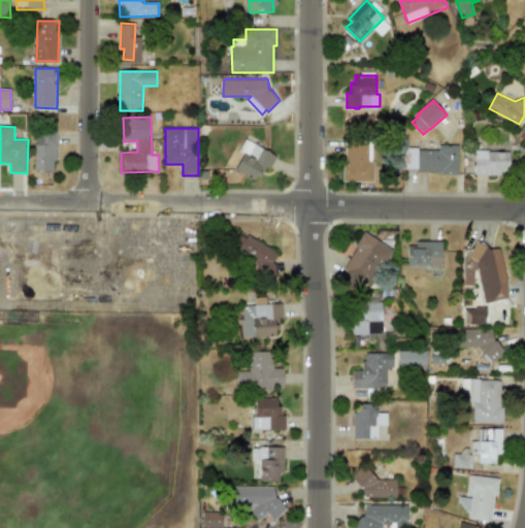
[(35,170),(57,171),(57,134),(36,134),(35,170)]
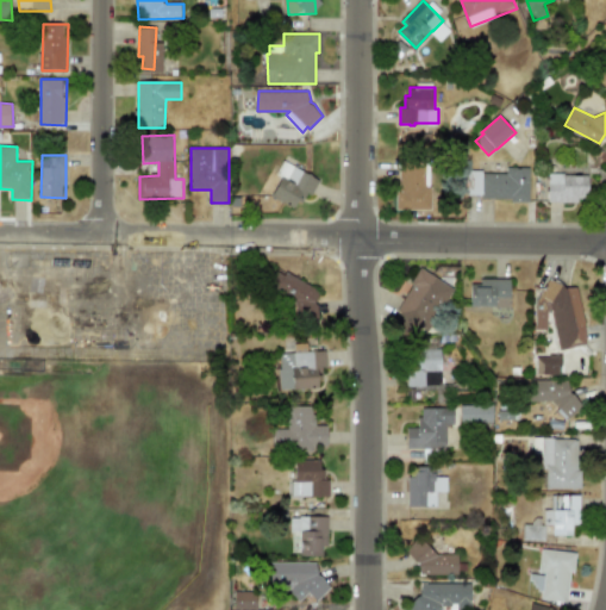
[(272,195),(297,210),(306,192),(312,195),(320,181),(285,161),(277,174),(282,178),(272,195)]
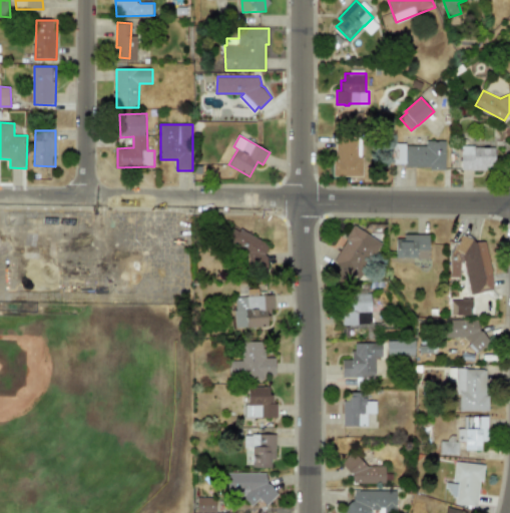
[(334,177),(363,177),(363,137),(338,136),(337,161),(334,161),(334,177)]
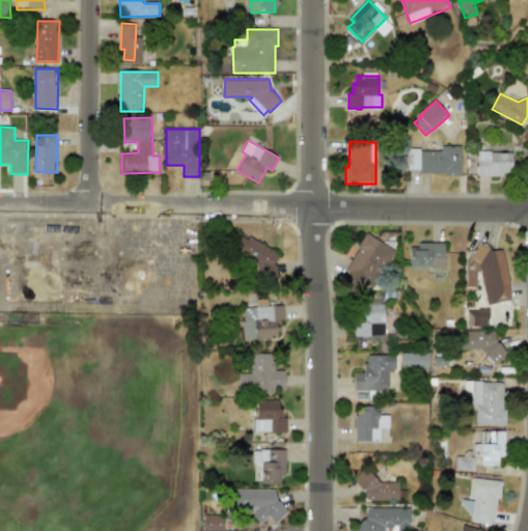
[(409,148),(420,148),(420,150),(442,150),(442,145),(463,145),(462,176),(446,176),(446,173),(419,173),(419,170),(409,170),(409,148)]
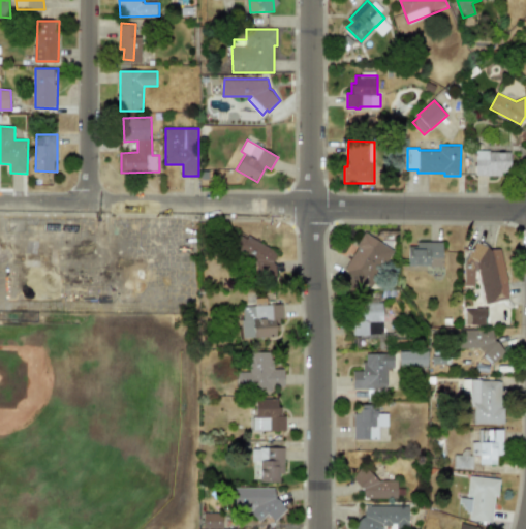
[(477,150),(492,150),(492,151),(513,151),(512,170),(504,170),(504,176),(477,175),(477,150)]
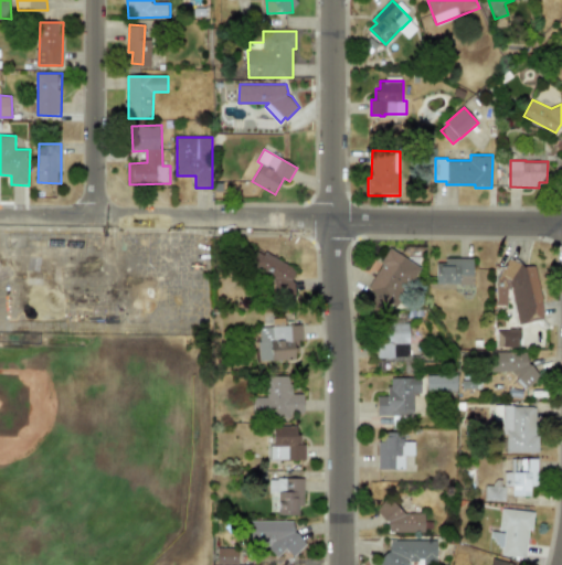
[(420,265),(391,249),(368,295),(396,309),(420,265)]
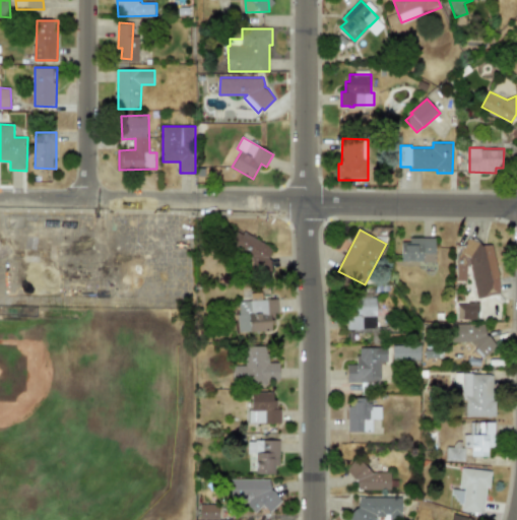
[(266,237),(238,243),(241,255),(251,252),(257,275),(274,271),(266,237)]
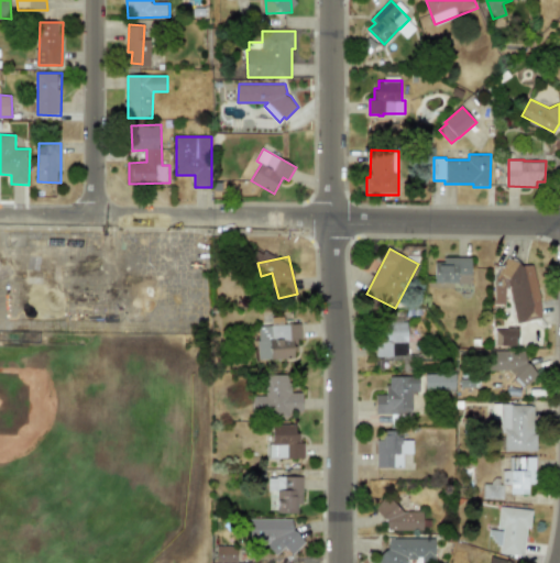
[(436,284),(472,284),(473,258),(446,257),(446,263),(436,263),(436,284)]
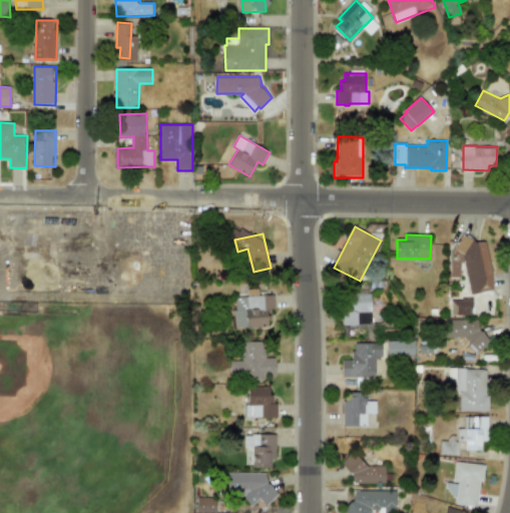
[(495,290),(486,238),(452,244),(457,276),(468,274),(472,294),(495,290)]
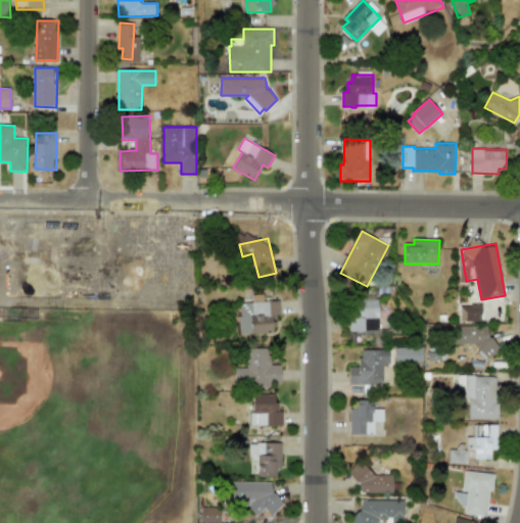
[(380,331),(379,299),(350,299),(350,332),(380,331)]
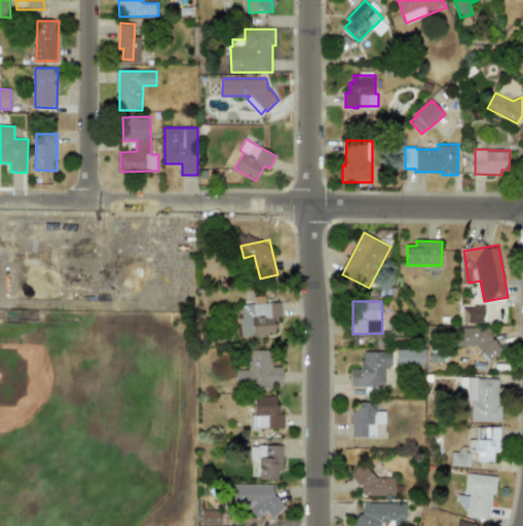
[(243,304),(243,336),(279,335),(279,303),(243,304)]
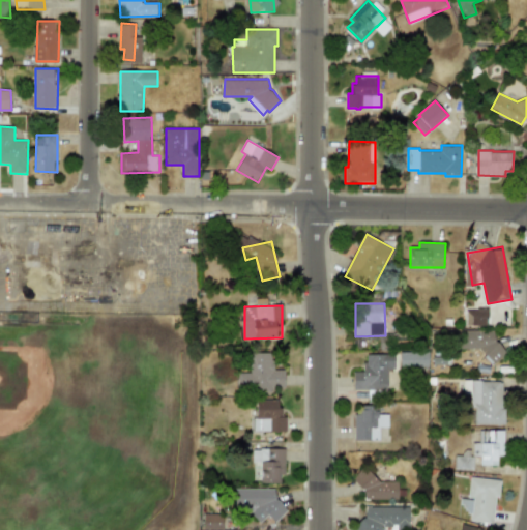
[(251,353),(251,373),(242,373),(242,389),(274,390),(274,387),(286,388),(286,370),(275,370),(275,353),(251,353)]
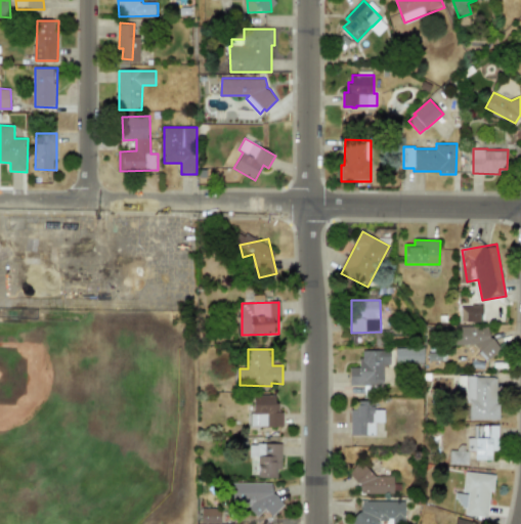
[(425,363),(425,349),(396,349),(397,363),(425,363)]
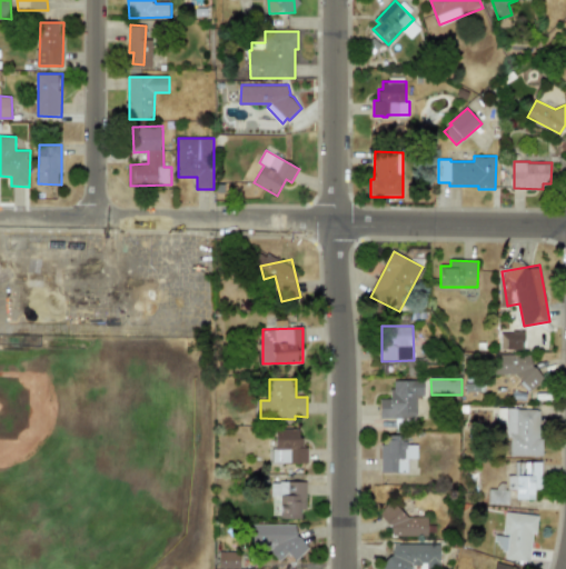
[(510,457),(543,456),(543,409),(499,409),(499,423),(509,423),(510,457)]
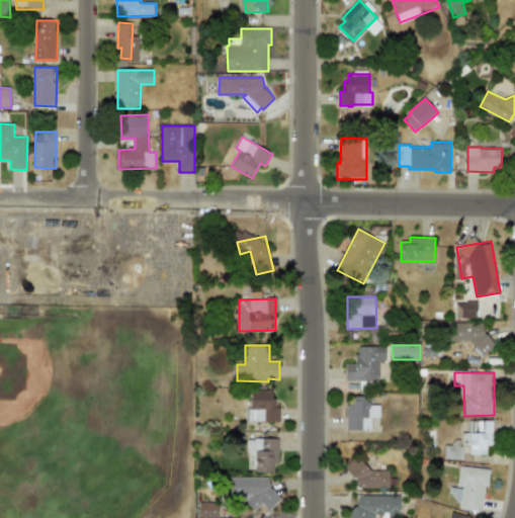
[(250,392),(250,422),(279,422),(280,401),(272,401),(272,392),(250,392)]
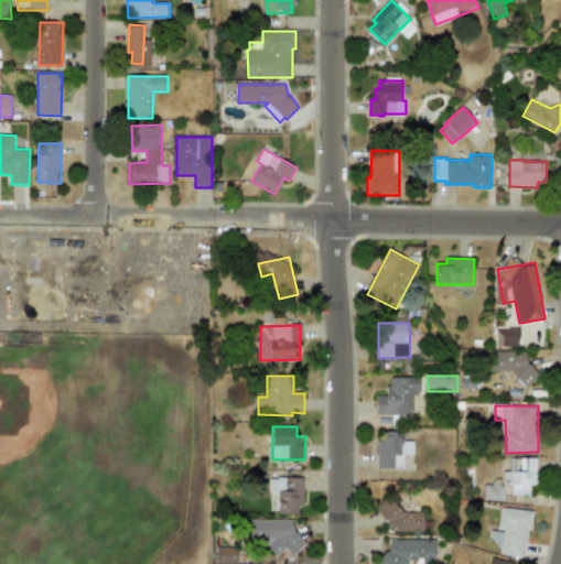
[(485,499),(506,500),(506,495),(531,496),(532,487),(538,487),(539,458),(528,458),(527,472),(521,472),(521,461),(503,459),(502,479),(495,478),(495,486),(486,485),(485,499)]
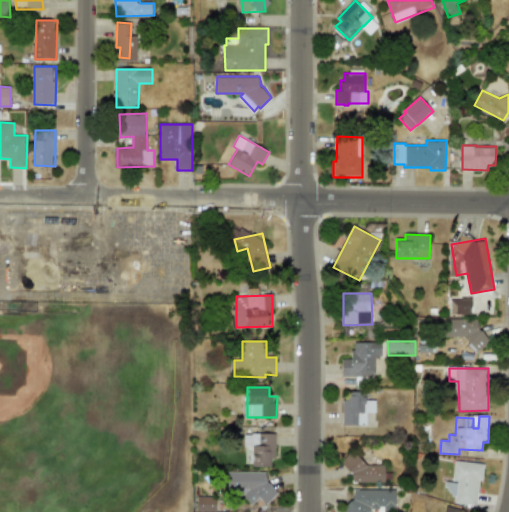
[(275,466),(276,434),(246,433),(246,466),(275,466)]
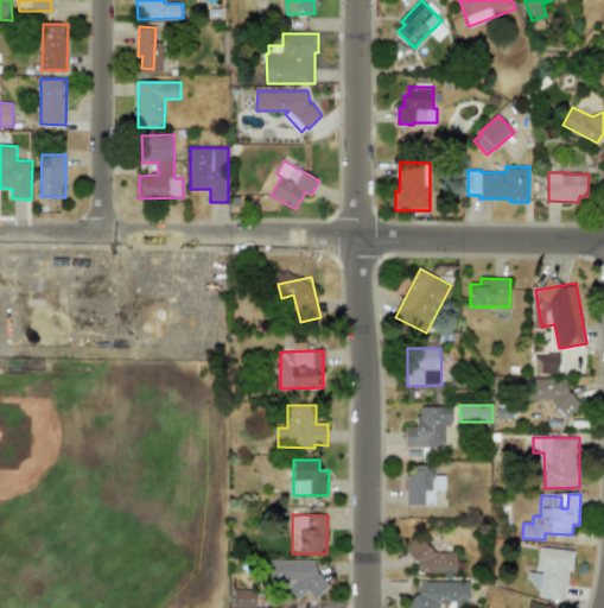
[(541,597),(568,601),(573,551),(541,548),(539,571),(544,571),(541,597)]
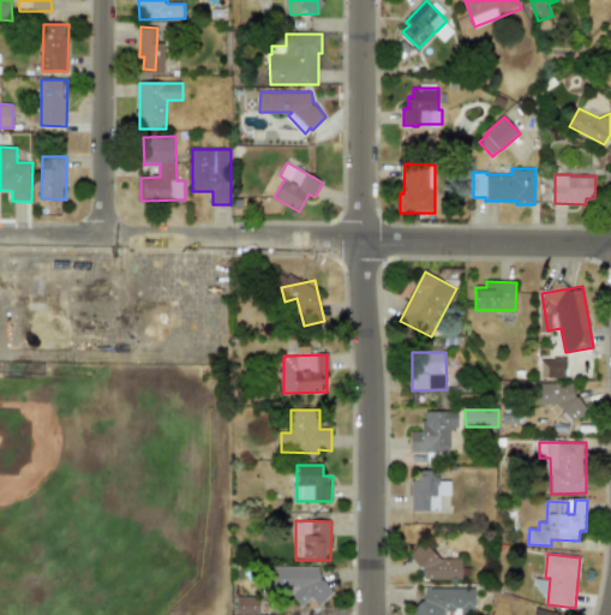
[(274,568),(275,601),(333,599),(331,581),(321,581),(321,567),(274,568)]
